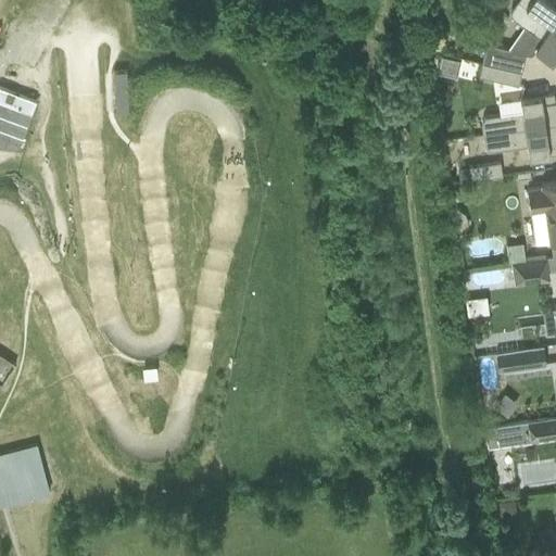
[(516,0),(516,1),(555,28),(555,0),(554,0),(552,4),(545,0),(516,0)]
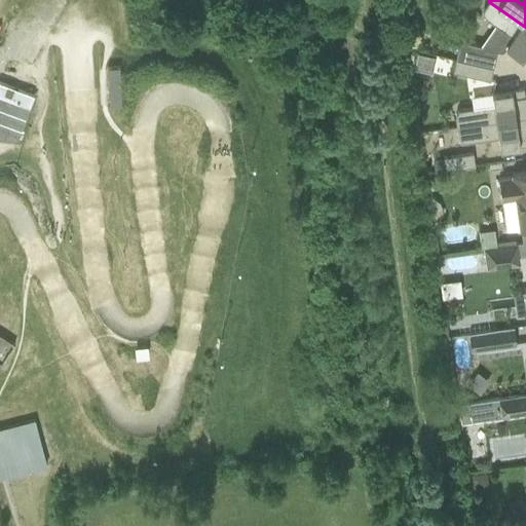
[(459,41),(455,60),(493,69),(496,55),(499,55),(505,47),(525,61),(525,27),(488,1),(483,8),(482,11),(481,14),(482,15),(484,17),(494,25),(480,46),(459,41)]
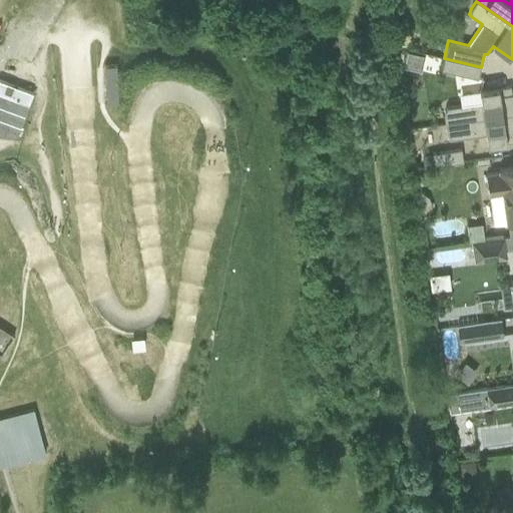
[(444,58),(441,71),(458,75),(478,79),(481,67),(444,58)]
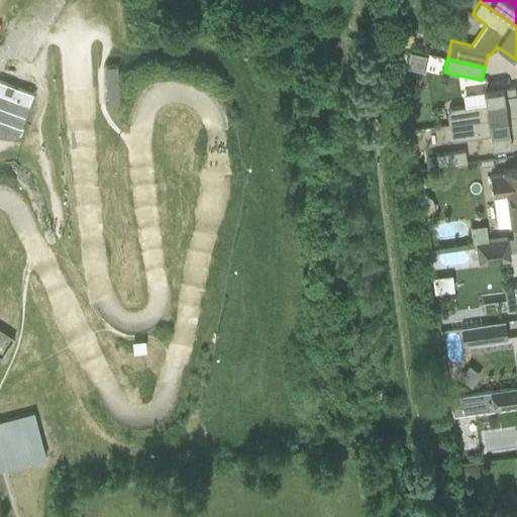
[(0,82),(0,134),(15,140),(32,94),(0,82)]
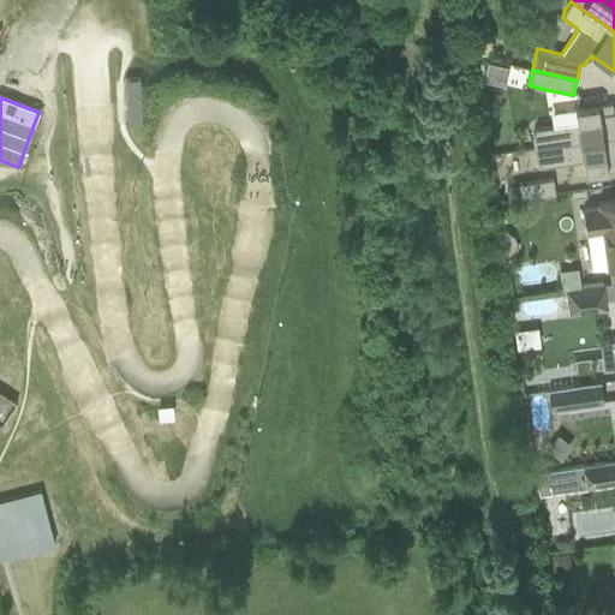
[(614,113),(613,113),(611,105),(573,109),(575,123),(537,129),(533,131),(532,133),(531,136),(532,149),(614,137),(614,113)]
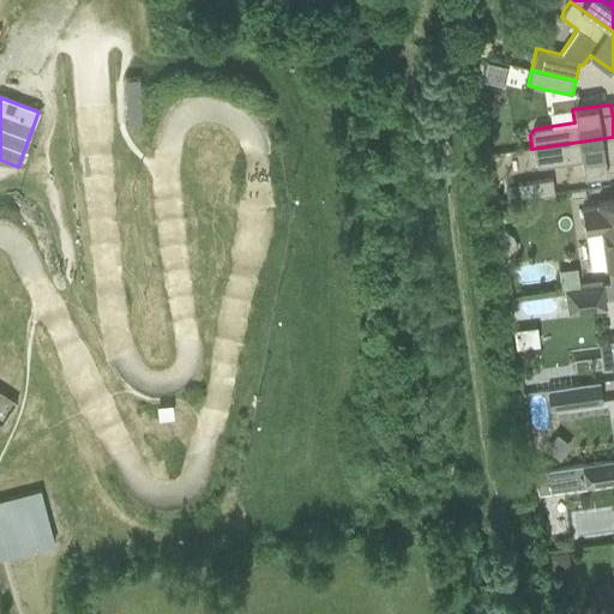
[(613,137),(531,149),(534,160),(534,162),(536,164),(537,166),(540,166),(581,161),(582,175),(613,169),(613,137)]
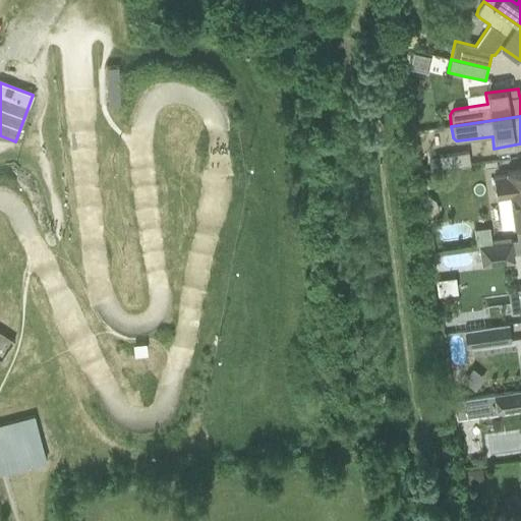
[(440,169),(470,165),(468,153),(438,157),(440,169)]
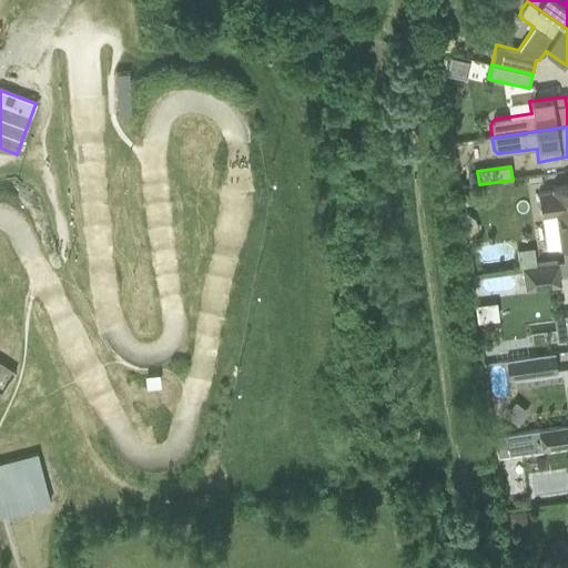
[(558,190),(538,193),(541,216),(546,250),(560,247),(561,250),(563,262),(567,261),(567,185),(558,186),(558,190)]
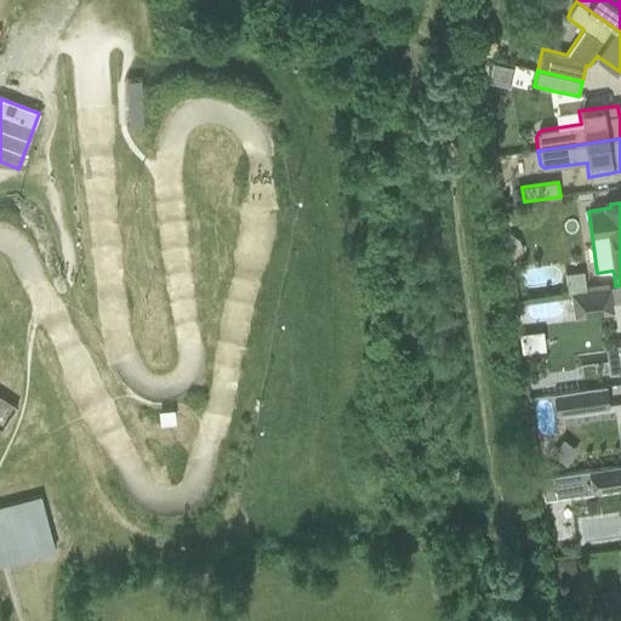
[(569,294),(586,291),(582,271),(567,273),(569,294)]
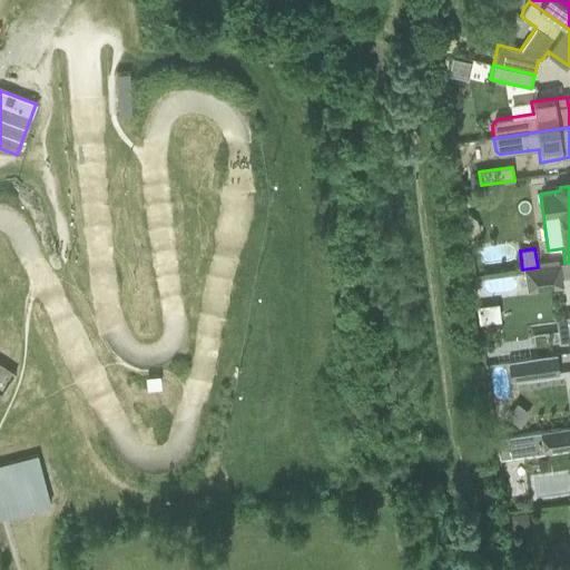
[(526,293),(563,287),(560,264),(538,267),(522,269),(526,293)]
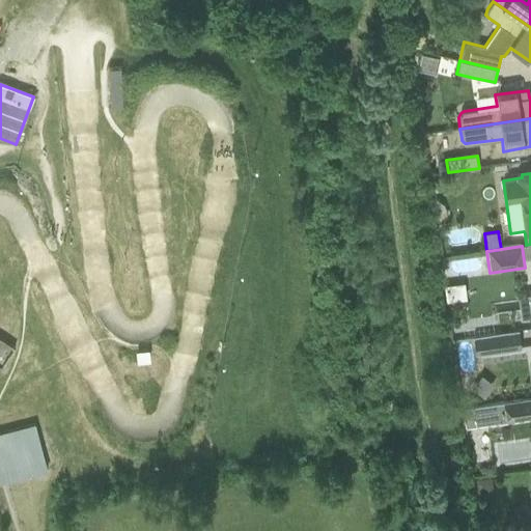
[(474,356),(521,348),(518,330),(472,337),(474,356)]
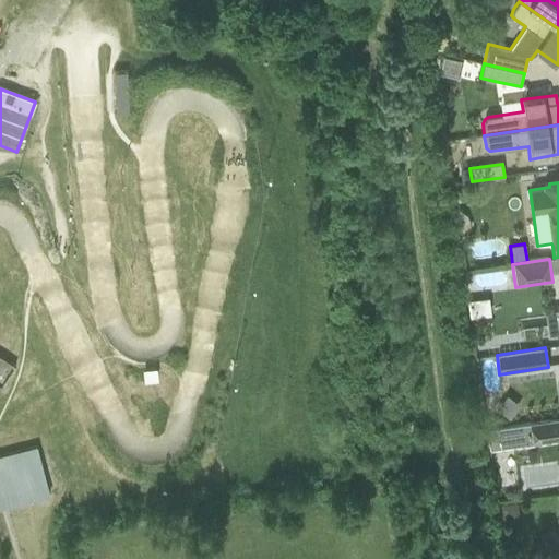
[(0,387),(1,389),(15,367),(0,356),(0,387)]
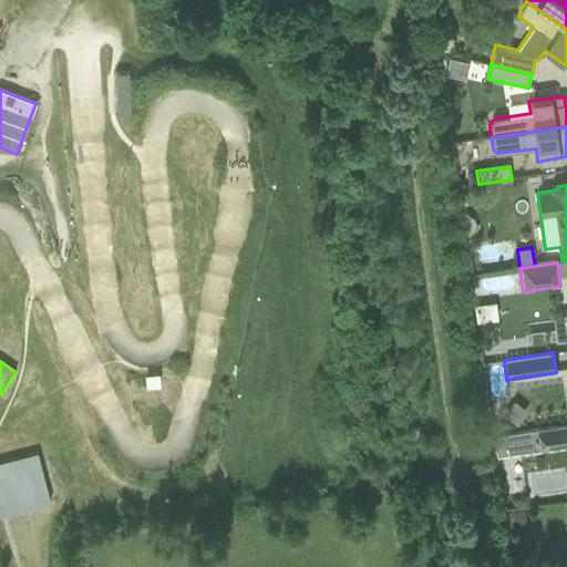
[(566,425),(535,431),(537,447),(538,450),(566,445),(566,425)]
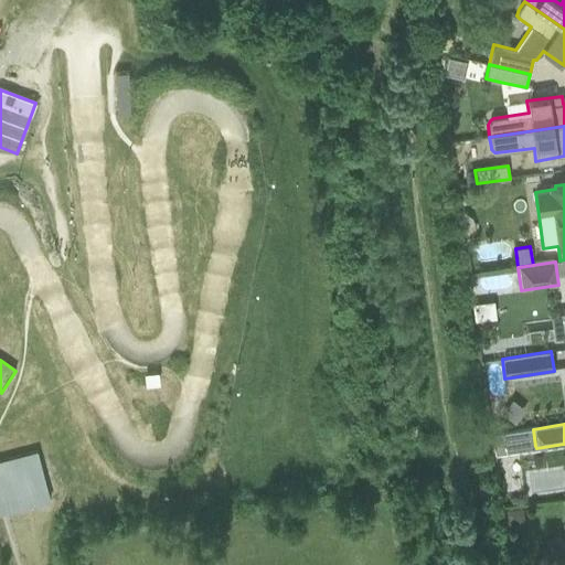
[(513,432),(491,436),(494,455),(536,448),(535,446),(533,429),(513,432)]
